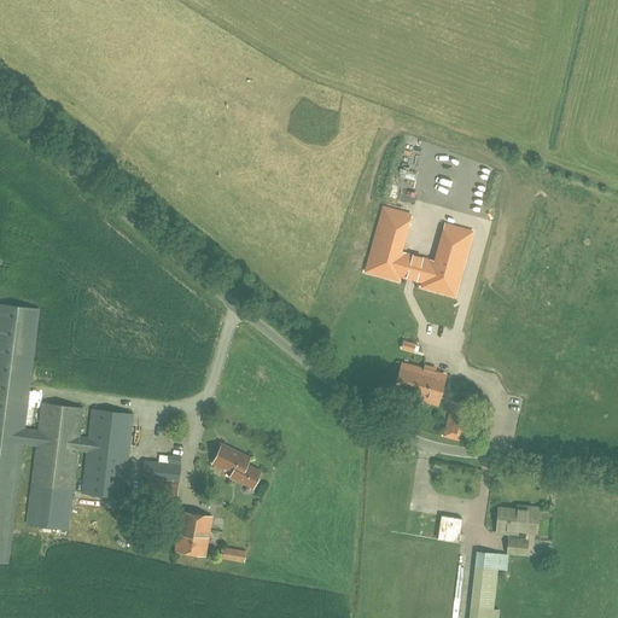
[(385,213),(371,268),(389,273),(390,269),(406,273),(407,266),(391,262),(404,217),(385,213)]
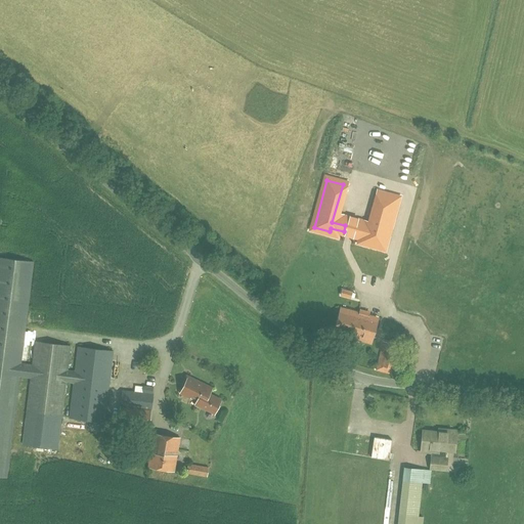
[(351,227),(349,233),(362,236),(361,241),(377,245),(385,217),(390,198),(375,193),(363,230),(351,227)]
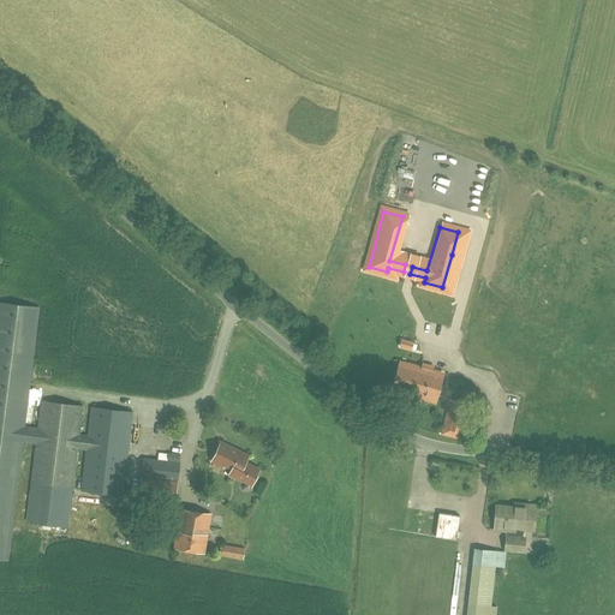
[(458,279),(454,303),(470,305),(473,281),(458,279)]
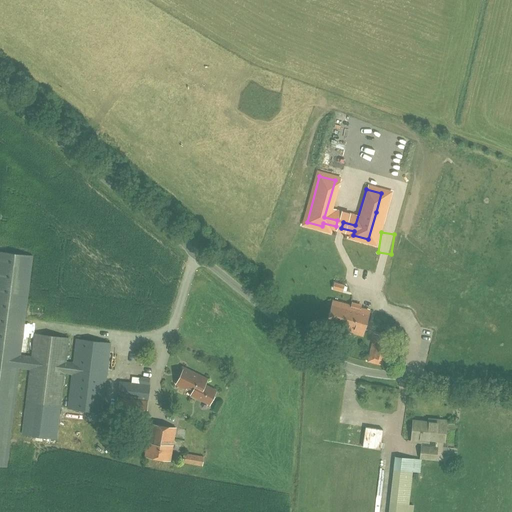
[(0,251),(0,465),(7,466),(19,367),(31,369),(27,403),(23,432),(37,434),(36,440),(43,441),(44,434),(57,436),(59,418),(61,407),(65,373),(72,374),(68,408),(102,413),(110,343),(77,339),(74,363),(66,362),(69,338),(35,333),(32,356),(20,355),(24,319),(32,255),(0,251)]
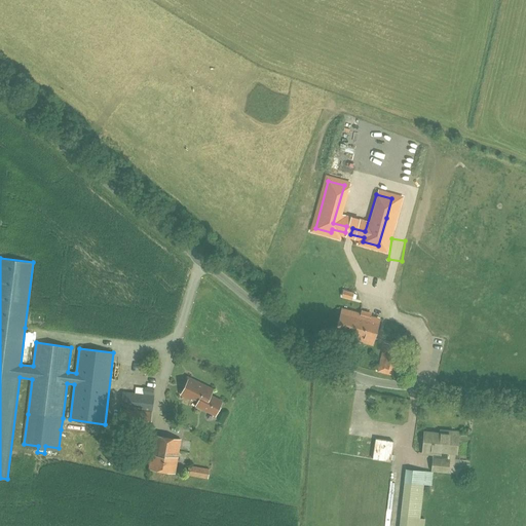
[(392,292),(396,278),(389,277),(388,283),(381,282),(379,289),(392,292)]
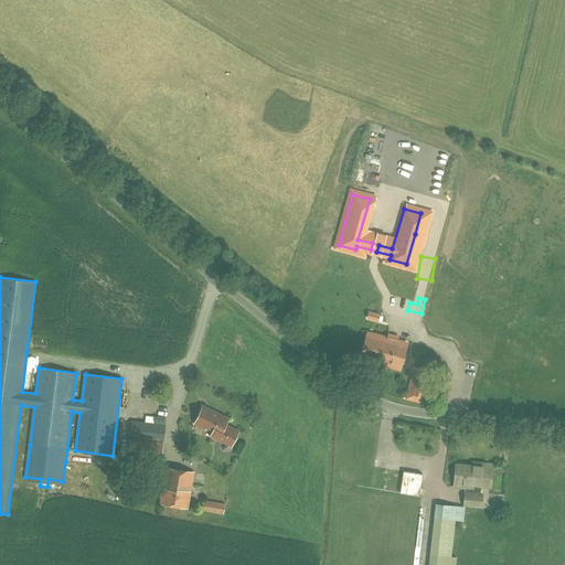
[(380,316),(370,312),(368,319),(377,321),(380,316)]
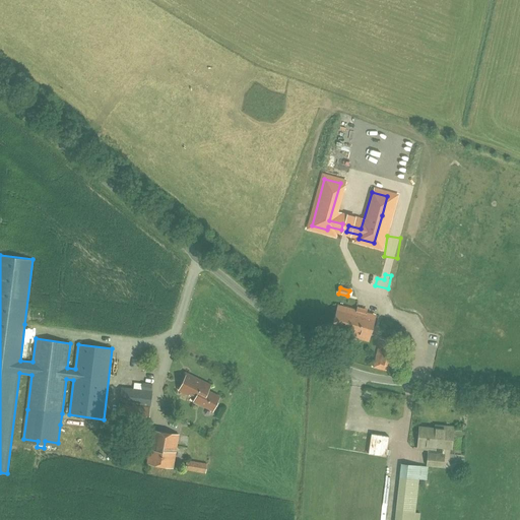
[(368,340),(375,316),(366,314),(367,310),(358,308),(356,311),(339,306),(332,331),(368,340)]
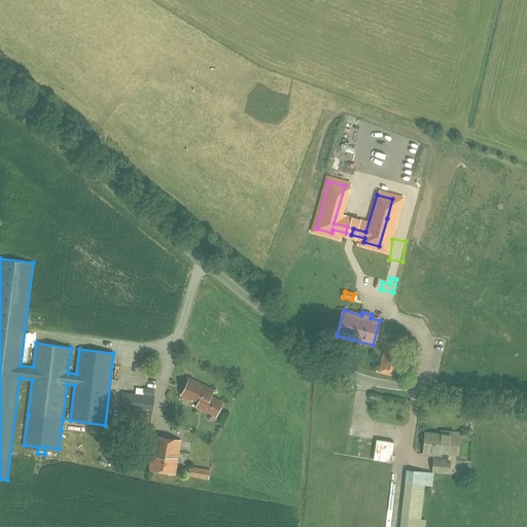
[(378,373),(398,378),(406,348),(400,347),(401,345),(391,342),(390,345),(385,343),(378,373)]
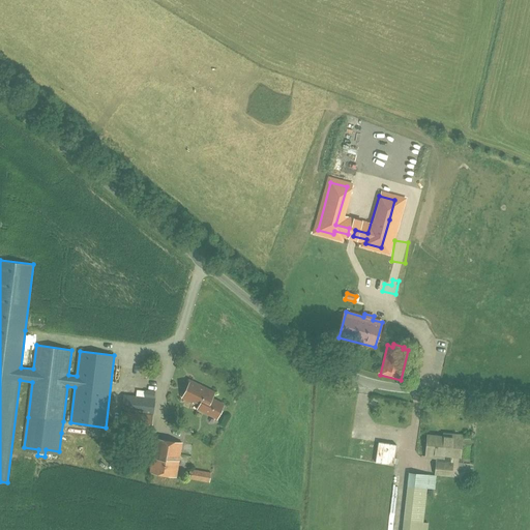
[(214,392),(188,380),(184,387),(186,388),(182,398),(192,403),(193,401),(200,404),(198,409),(216,418),(224,405),(211,399),(214,392)]
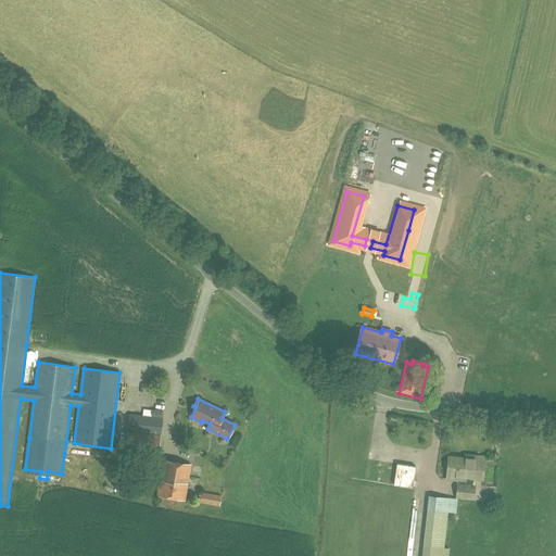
[(140,453),(141,453),(159,454),(162,434),(164,418),(162,418),(163,411),(153,409),(152,417),(129,414),(128,431),(125,451),(140,453)]
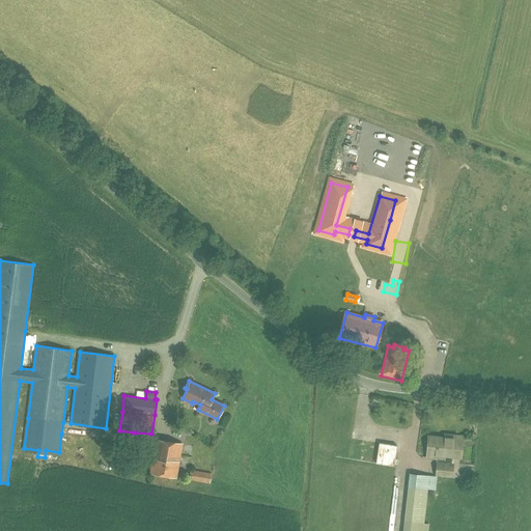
[(460,456),(463,438),(453,437),(453,440),(429,438),(427,458),(444,459),(443,465),(437,465),(437,475),(452,476),(453,466),(451,465),(452,456),(460,456)]
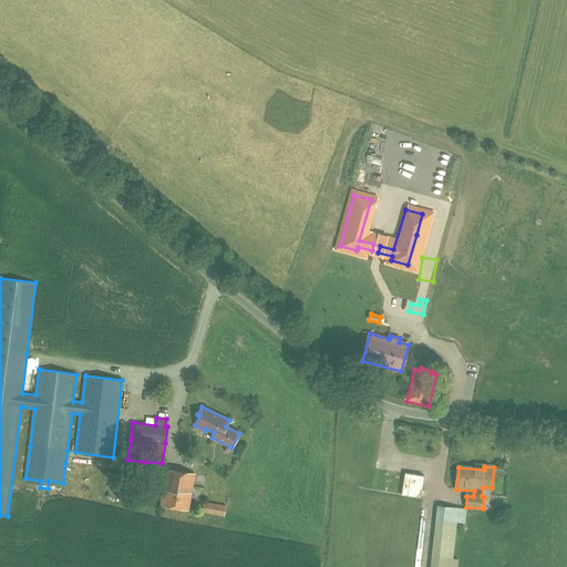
[(189,511),(196,474),(166,468),(160,506),(189,511)]
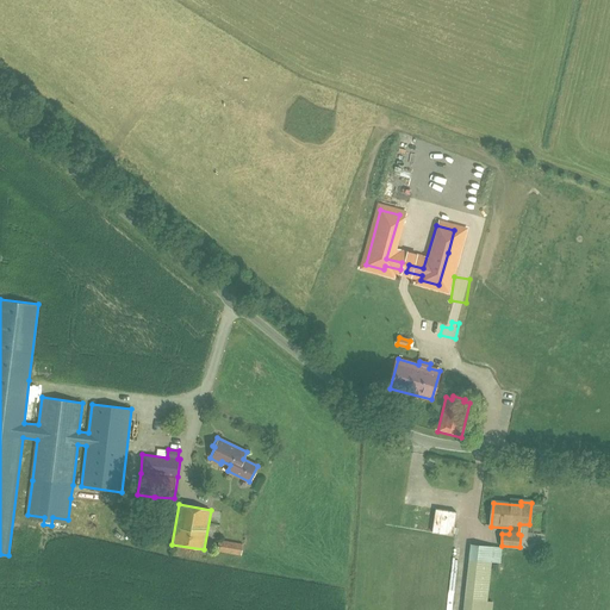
[(452,609),(464,512),(425,508),(423,523),(418,522),(418,518),(415,518),(414,528),(422,529),(421,536),(414,535),(412,552),(418,553),(415,587),(431,590),(428,609),(452,609)]
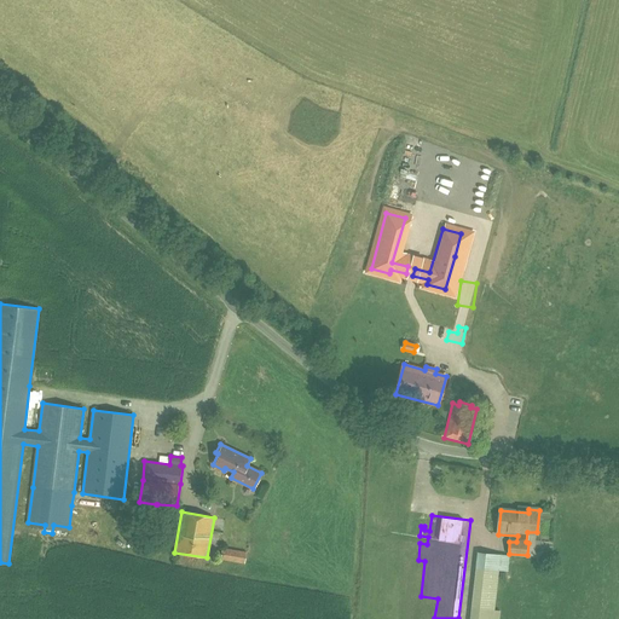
[(246,563),(247,553),(223,548),(220,560),(246,563)]
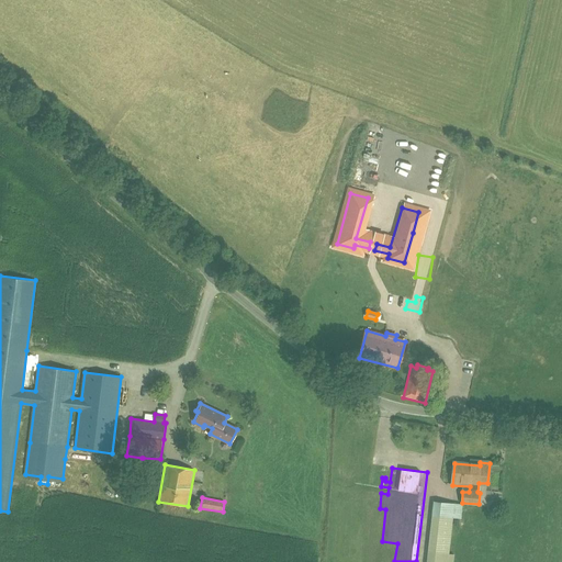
[(461,505),(435,502),(427,561),(453,561),(454,554),(449,554),(452,517),(460,518),(461,505)]
